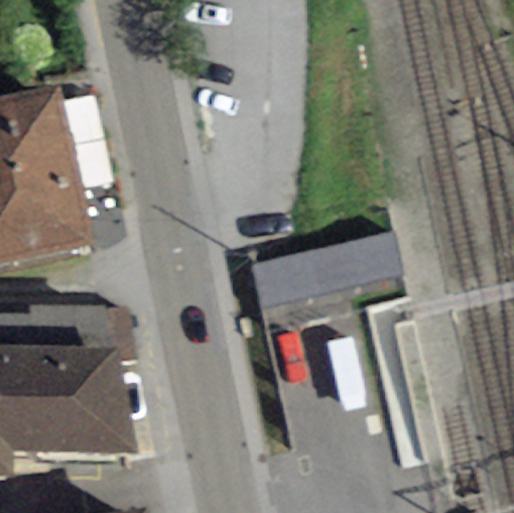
[(0,262),(95,243),(59,82),(0,94),(0,262)]
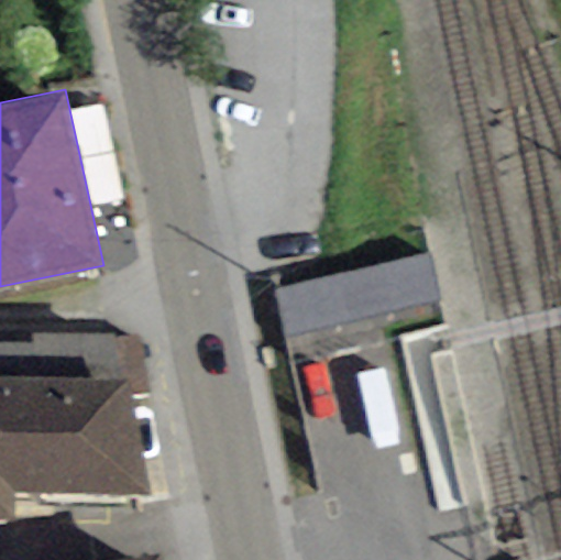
[(252,303),(293,496),(440,467),(400,272),(252,303)]
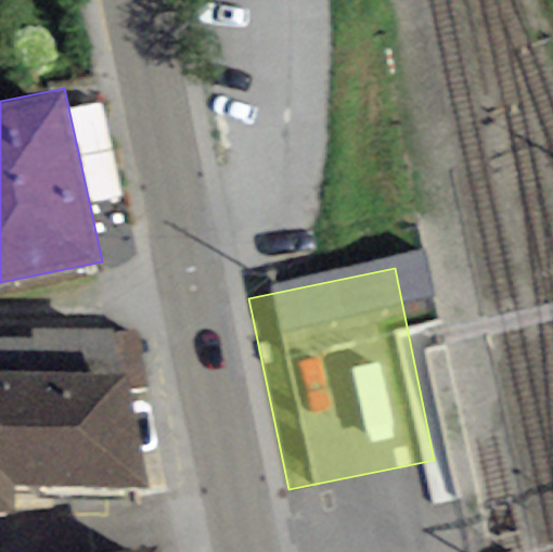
[(37,337),(0,336),(0,372),(41,372),(124,376),(116,331),(116,328),(35,326),(37,337)]
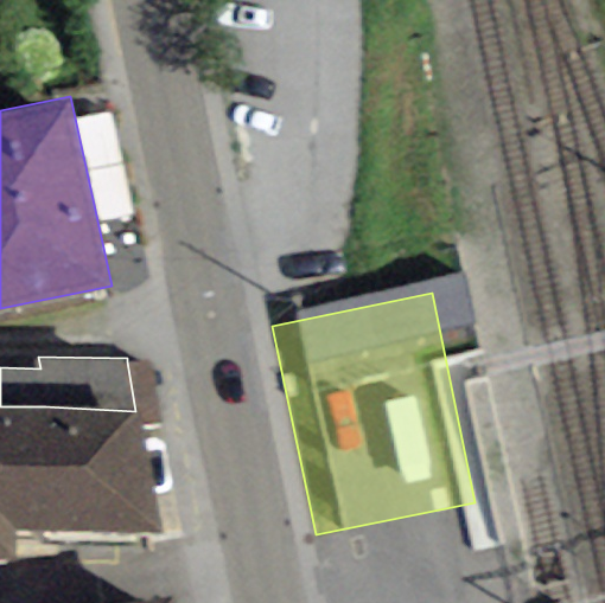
[(135,411),(139,424),(165,418),(151,357),(127,361),(135,411)]
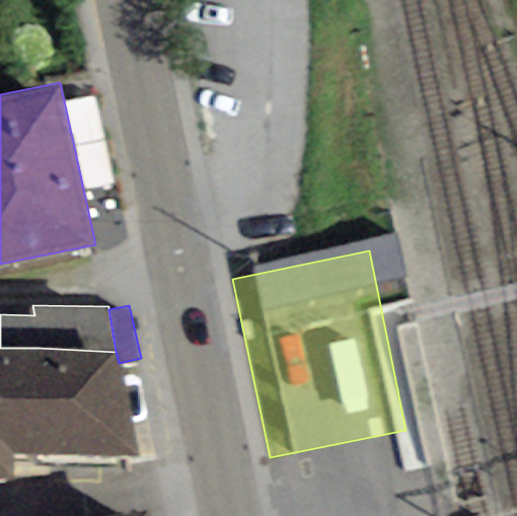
[(40,453),(39,348),(0,348),(0,478),(15,478),(15,454),(40,453)]
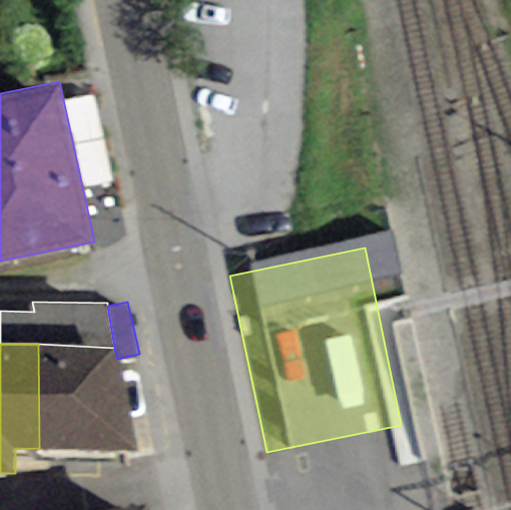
[(114,348),(38,344),(39,448),(138,447),(117,359),(114,348)]
